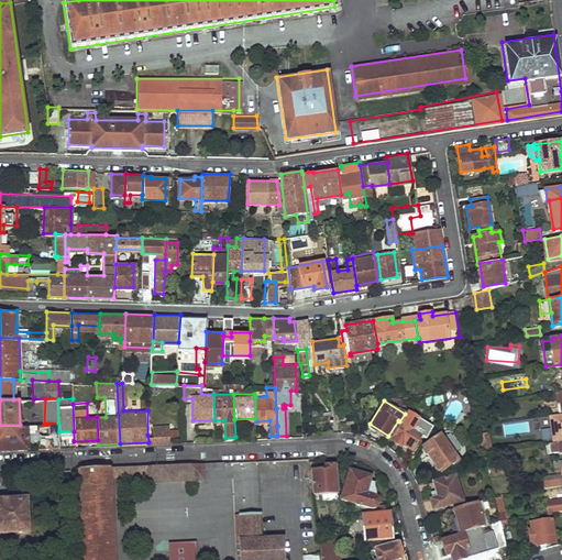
[(561,412),(551,414),(554,441),(561,439),(561,412)]
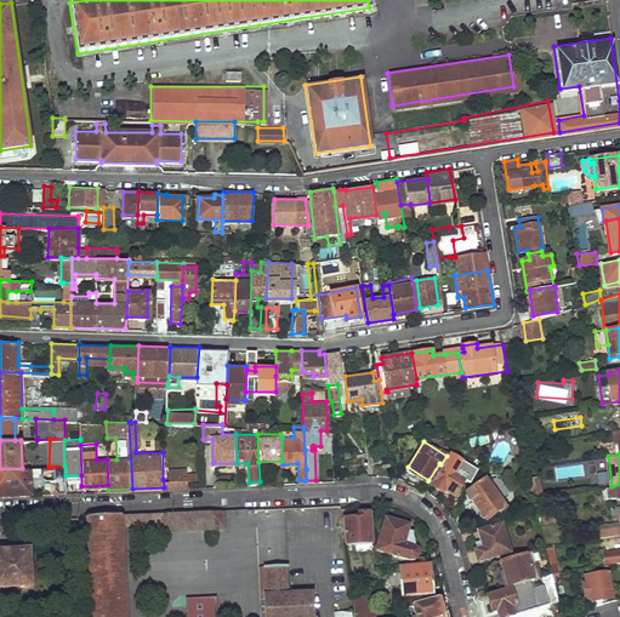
[(450,455),(444,462),(465,475),(468,470),(458,463),(460,461),(450,455)]
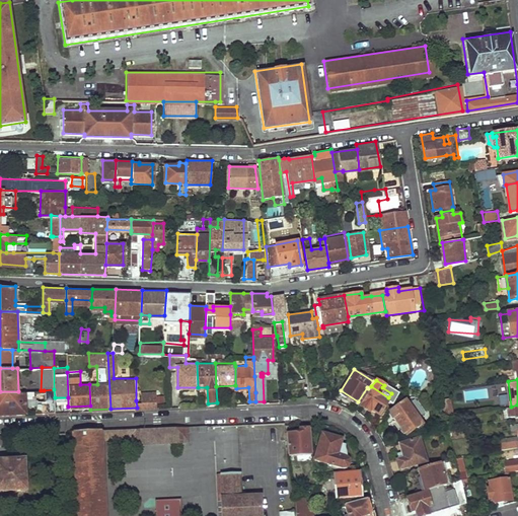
[(371,386),(361,403),(369,409),(370,408),(380,413),(389,398),(388,397),(371,386)]
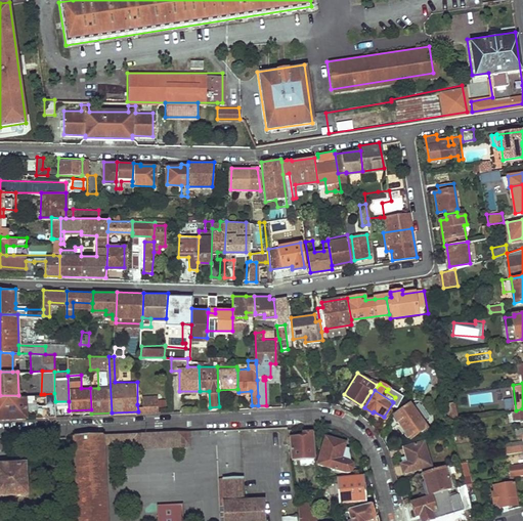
[(160,409),(159,392),(143,393),(143,404),(144,410),(160,409)]
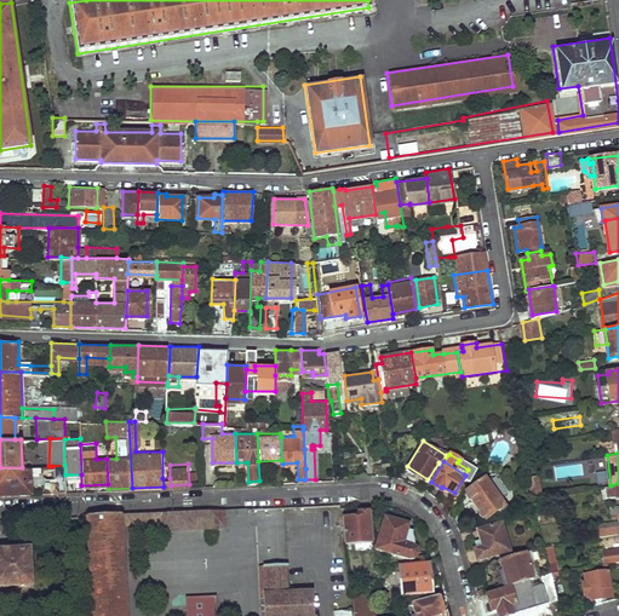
[(66,475),(64,465),(52,466),(52,478),(56,478),(56,490),(66,490),(66,475)]
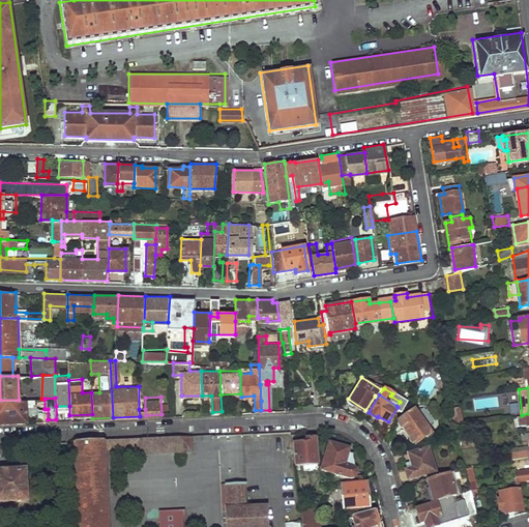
[(0,421),(28,421),(27,404),(35,403),(35,399),(19,400),(0,400),(0,421)]
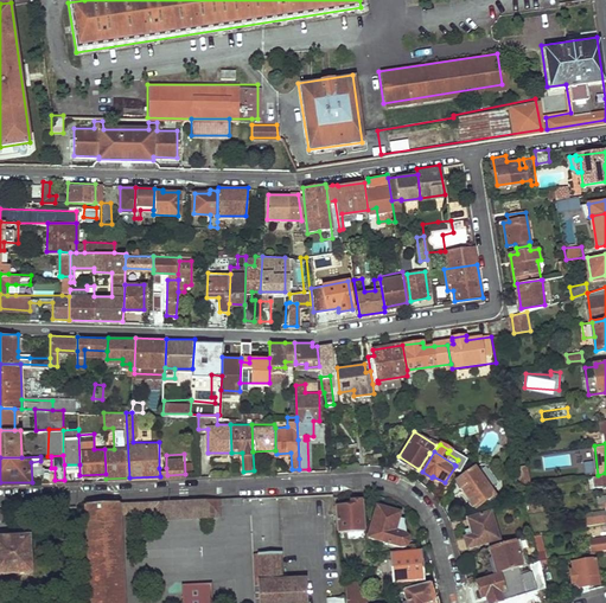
[(474,463),(457,476),(476,505),(493,491),(474,463)]
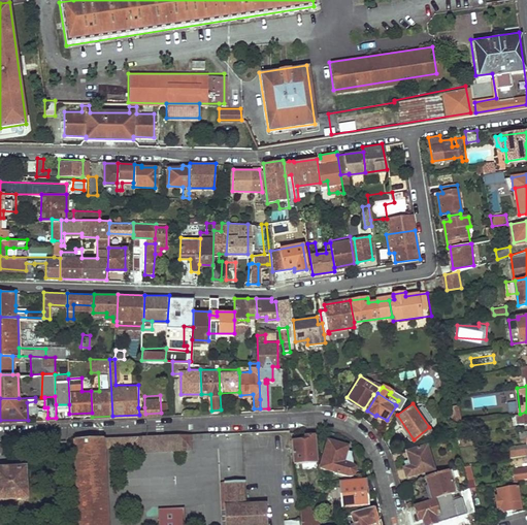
[(515,414),(517,420),(524,420),(524,421),(526,420),(526,412),(520,414),(515,414)]
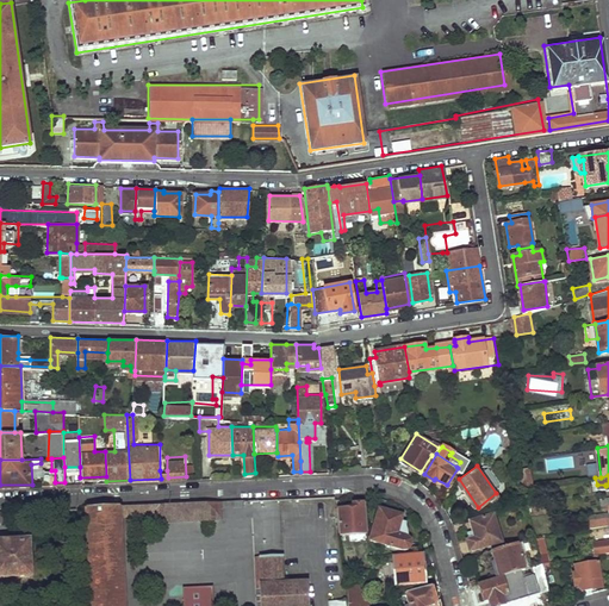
[(192,503),(193,517),(222,516),(221,500),(192,503)]
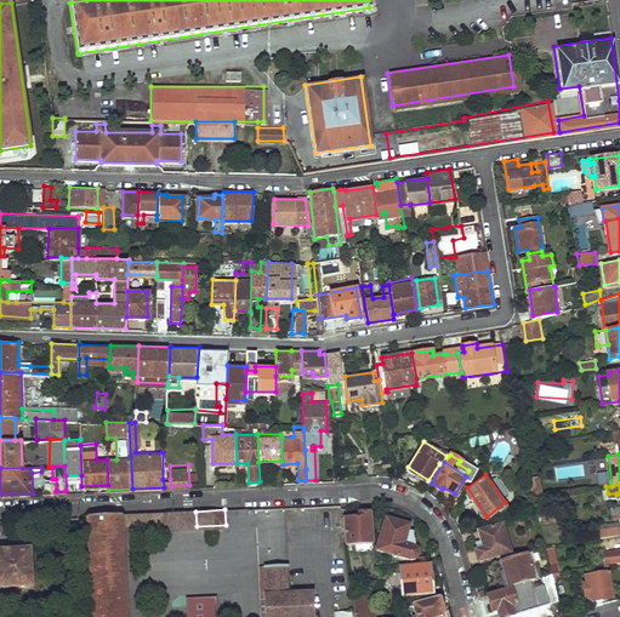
[(345,512),(346,542),(375,541),(374,510),(345,512)]
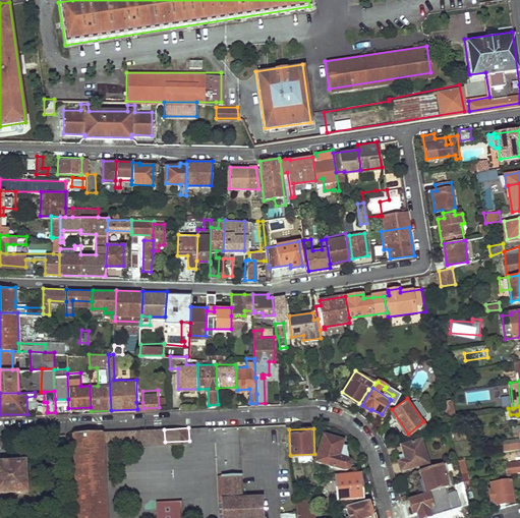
[(101,433),(102,442),(128,440),(128,444),(165,442),(164,429),(101,433)]
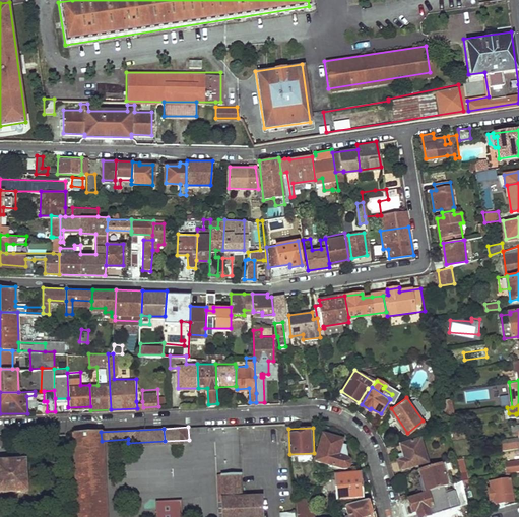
[(101,432),(72,433),(78,516),(107,516),(107,515),(101,432)]
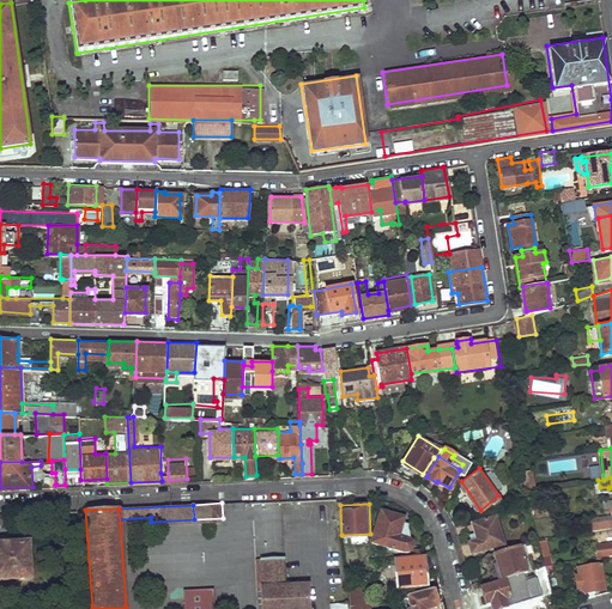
[(381,509),(373,540),(406,550),(408,550),(411,549),(413,547),(414,544),(413,540),(410,537),(403,534),(405,524),(403,524),(405,516),(381,509)]
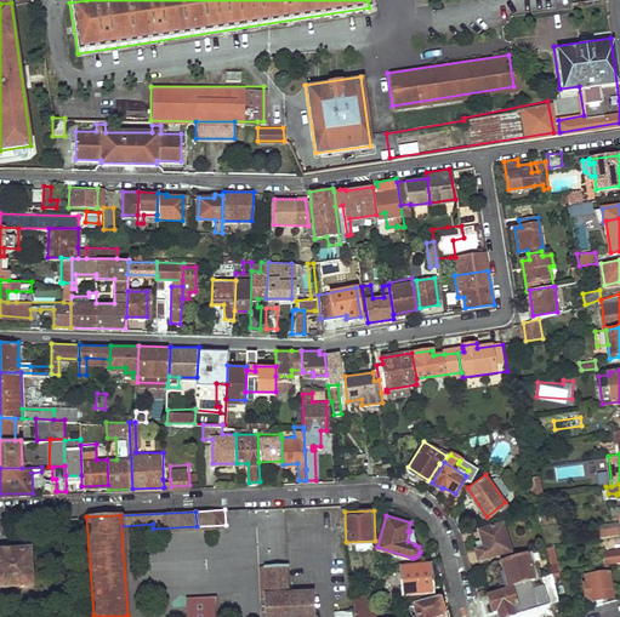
[(478,548),(481,558),(511,549),(502,523),(479,529),(485,546),(478,548)]
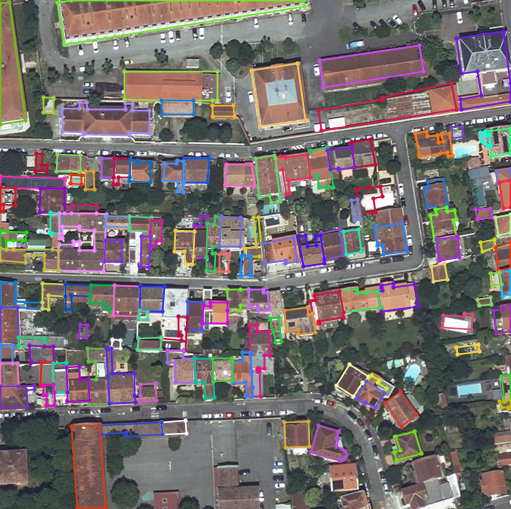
[(510,432),(494,434),(495,442),(496,442),(510,439),(510,432)]
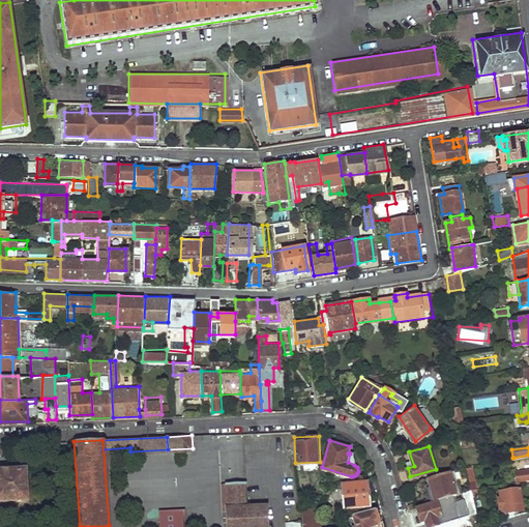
[(0,464),(11,464),(10,448),(0,448),(0,464)]
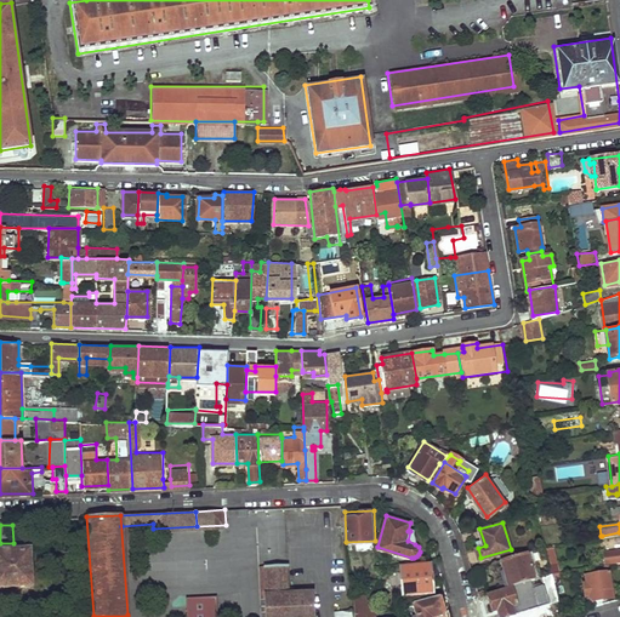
[(556,561),(552,544),(546,546),(550,563),(556,561)]
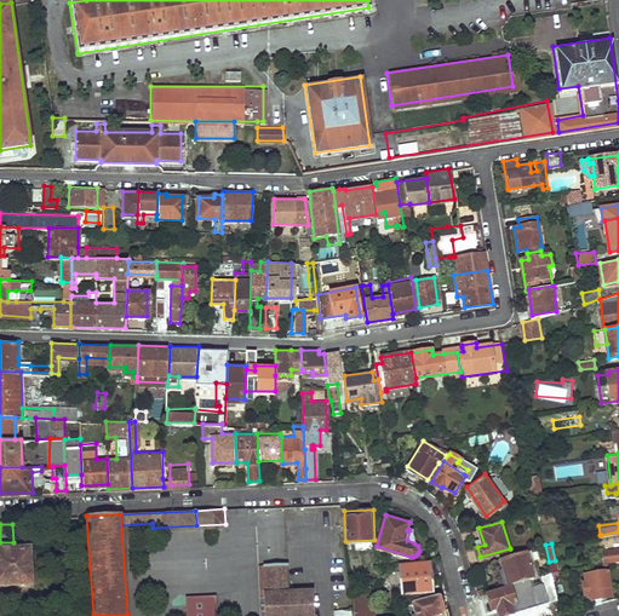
[(0,582),(32,582),(30,547),(0,547),(0,582)]
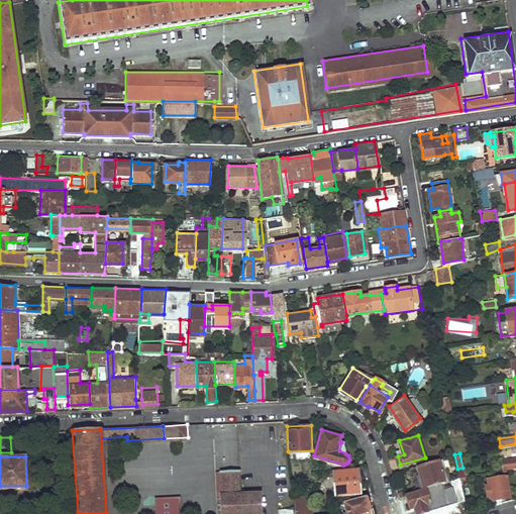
[(515,456),(502,458),(503,468),(515,466),(515,456)]
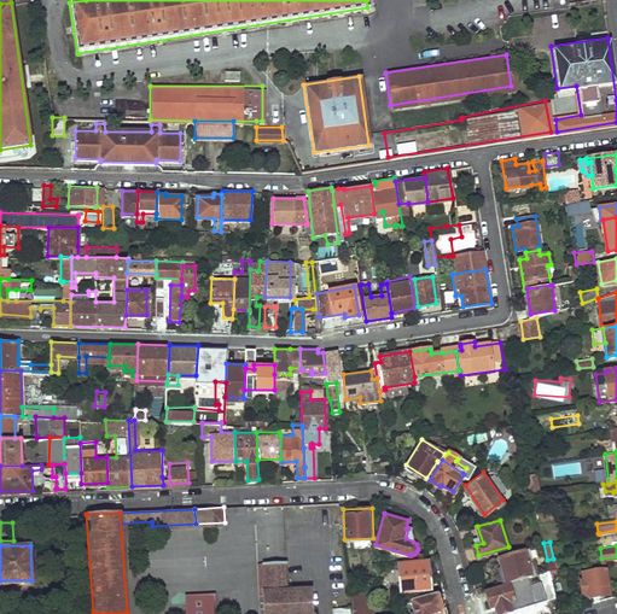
[(499,554),(506,579),(507,579),(530,572),(523,547),(499,554)]
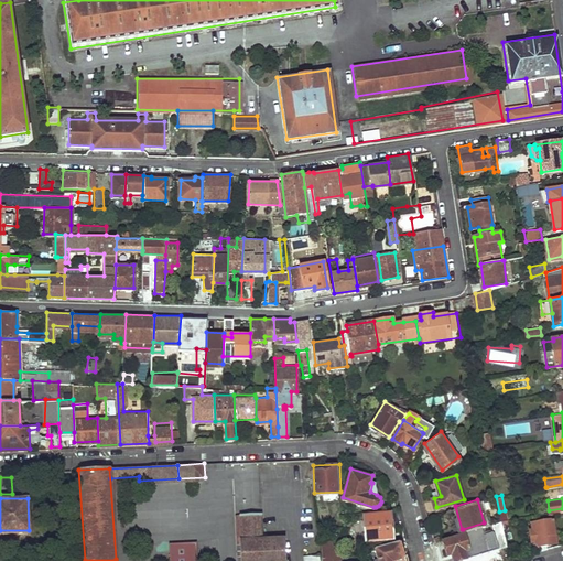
[(364,514),(367,542),(393,539),(390,510),(364,514)]
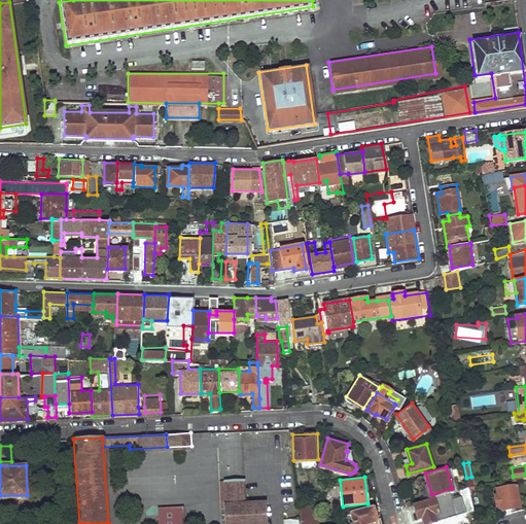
[(266,523),(266,502),(245,503),(244,479),(225,480),(228,517),(228,523),(266,523)]
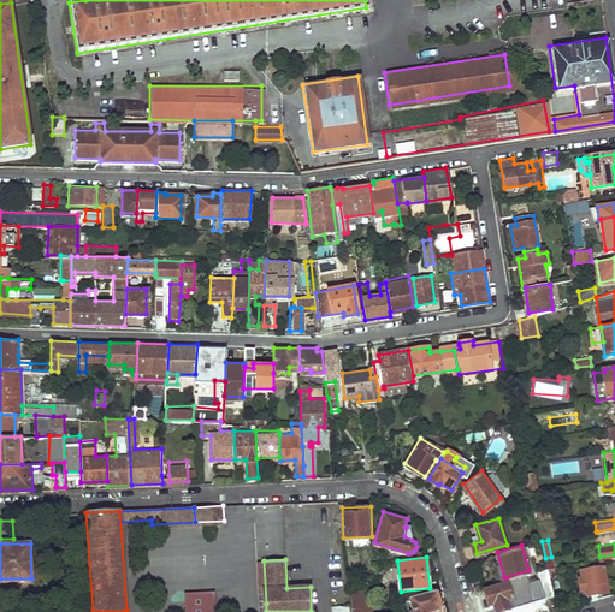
[(604,565),(580,569),(584,589),(586,593),(590,593),(609,590),(604,565)]
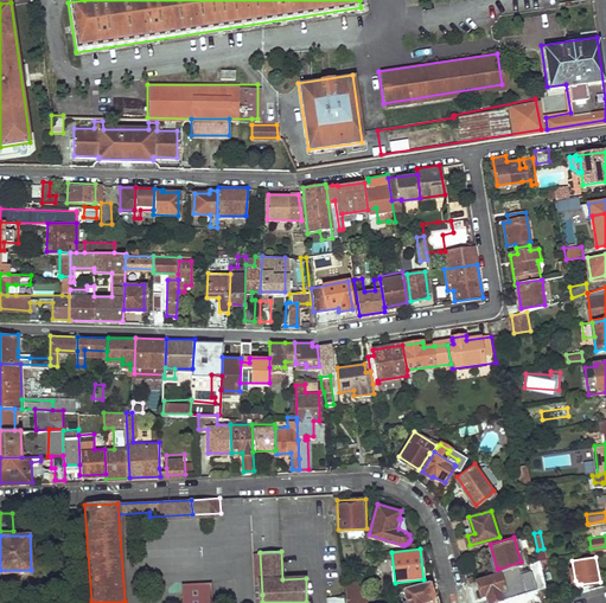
[(478,578),(482,595),(486,594),(489,602),(544,585),(538,558),(521,562),(498,569),(499,571),(478,578)]
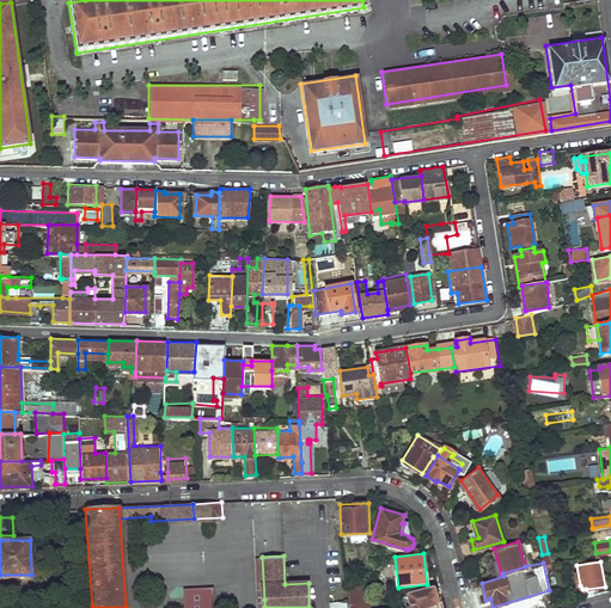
[(408,594),(411,607),(435,607),(435,605),(439,603),(434,588),(408,594)]
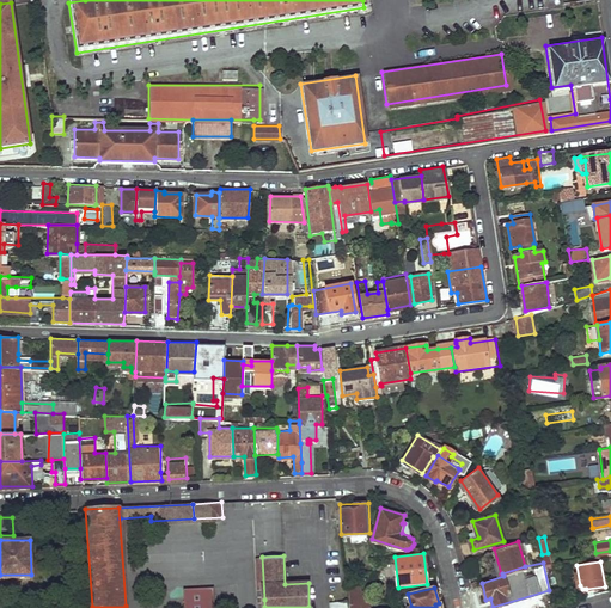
[(352,607),(361,607),(360,590),(347,591),(348,607),(352,607)]
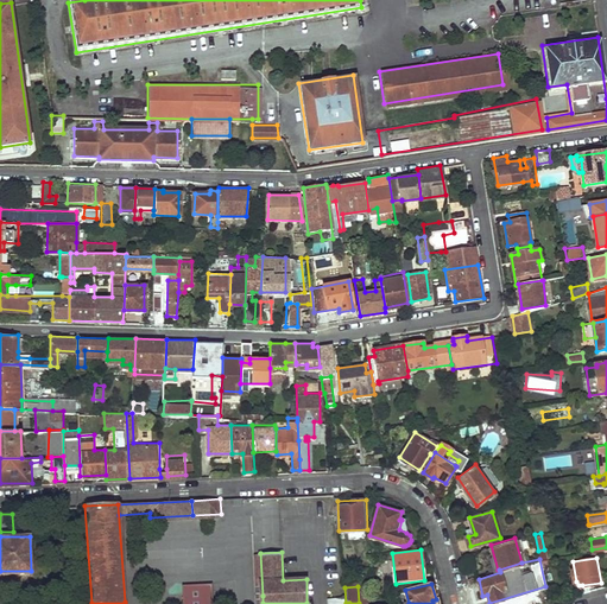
[(216,590),(172,592),(172,599),(217,597),(216,590)]
